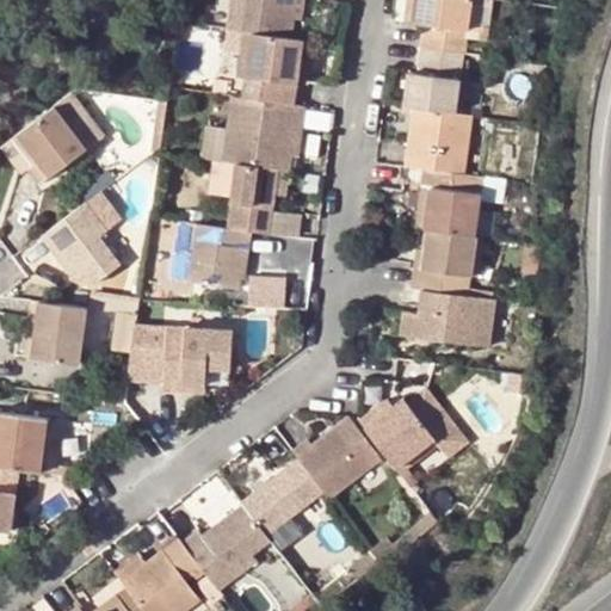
[(294,37),(295,20),(297,0),(234,0),(232,30),(246,31),(294,37)]
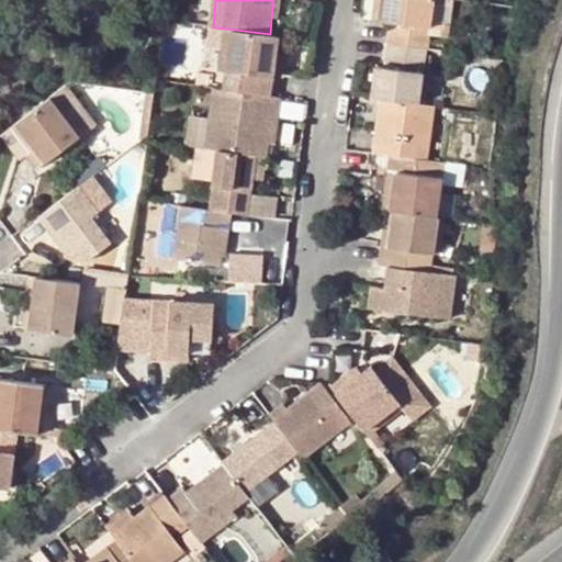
[(281,0),(273,0),(271,19),(278,20),(281,0)]
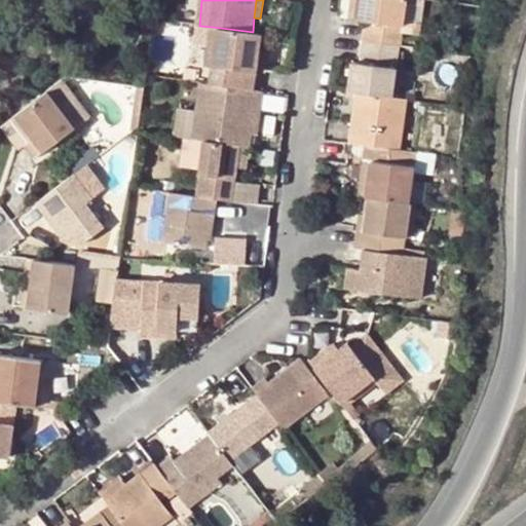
[(357,0),(343,0),(342,16),(348,17),(354,19),(357,0)]
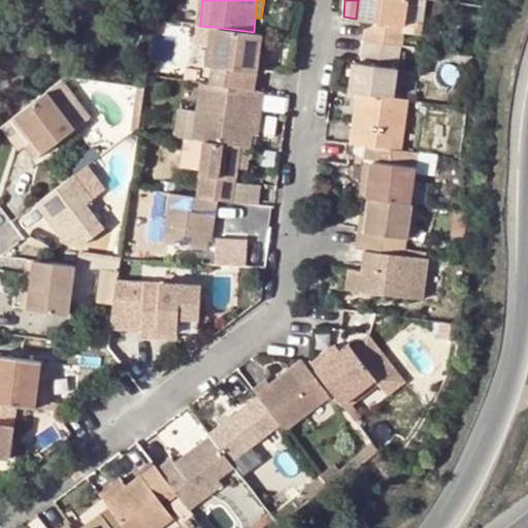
[(358,0),(356,19),(367,20),(364,39),(401,45),(402,45),(405,26),(408,0),(358,0)]
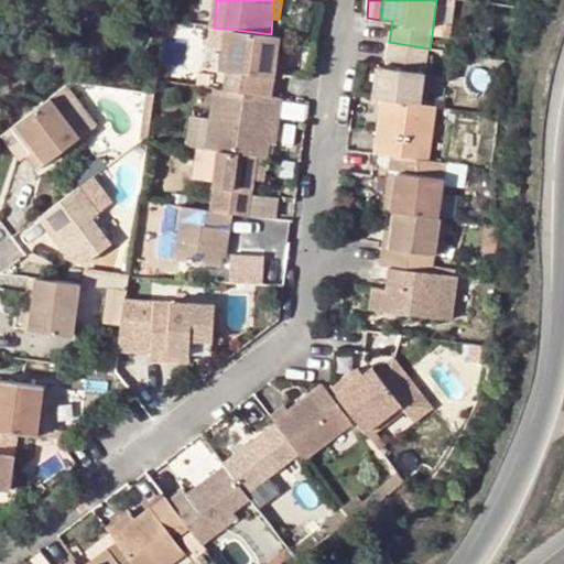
[(455,0),(436,0),(433,28),(443,30),(442,36),(451,38),(455,0)]
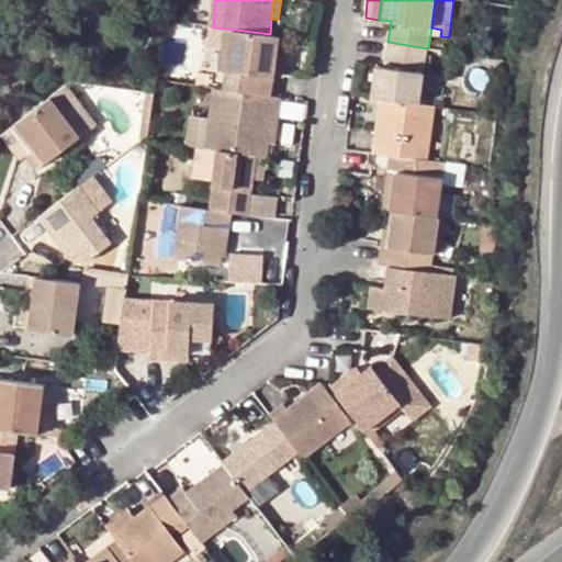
[(223,46),(226,29),(213,27),(210,26),(206,47),(223,49),(223,46)]
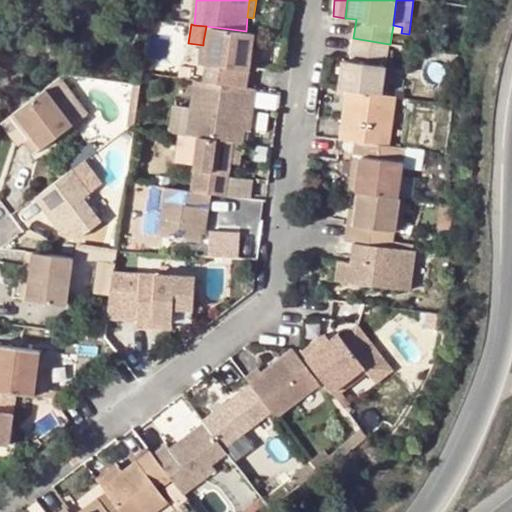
[(211,43),(207,62),(205,81),(247,88),(255,33),(246,31),(206,26),(203,42),(211,43)]
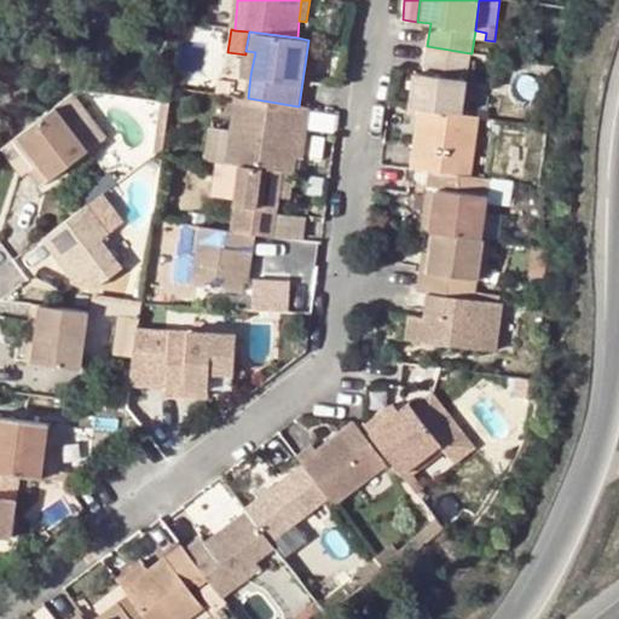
[(423,73),(414,73),(409,106),(420,108),(462,114),(470,53),(427,46),(423,73)]
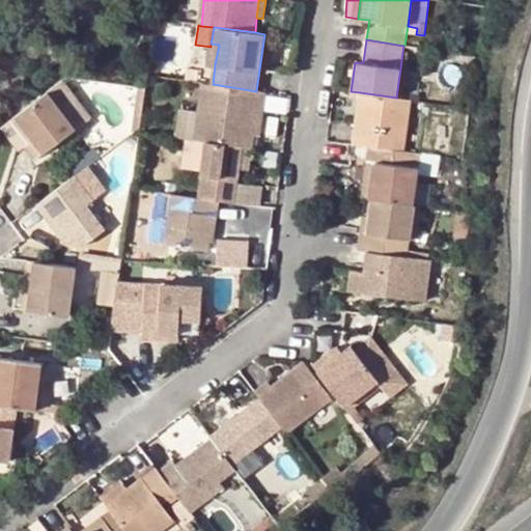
[(208,64),(215,64),(219,45),(211,44),(211,47),(208,64)]
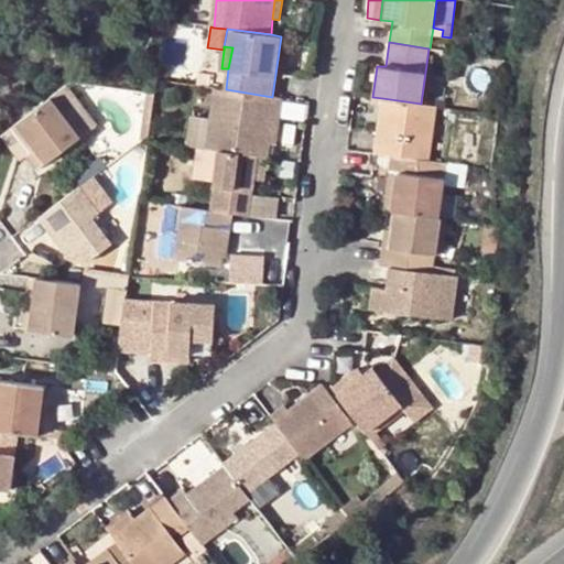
[(39,167),(96,126),(66,85),(52,96),(19,120),(38,145),(29,152),(39,167)]
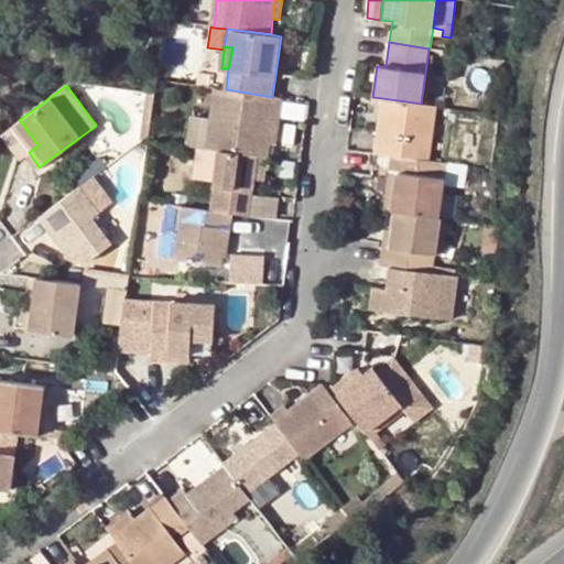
[(267,156),(268,142),(271,118),(278,119),(281,97),(272,97),(226,89),(215,88),(212,119),(207,148),(217,150),(257,155),(267,156)]
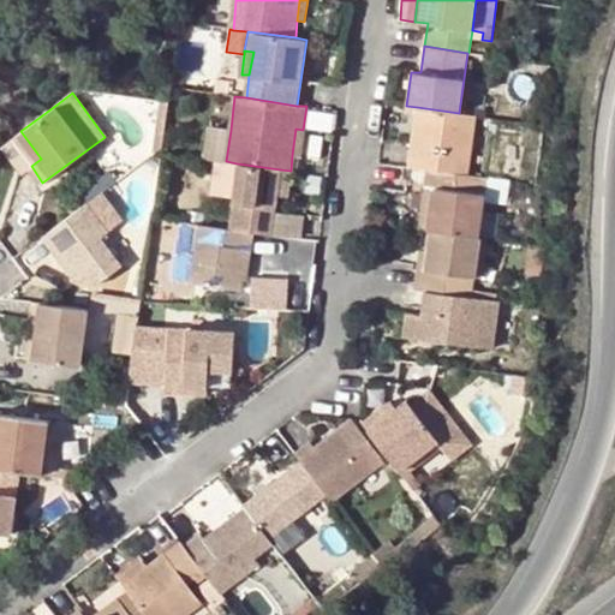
[(162,147),(169,101),(160,100),(151,151),(153,153),(162,147)]
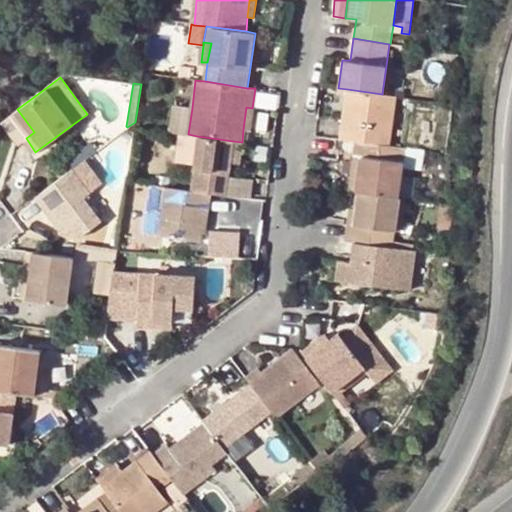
[(354,140),(390,145),(396,96),(382,94),(347,89),(340,138),(354,140)]
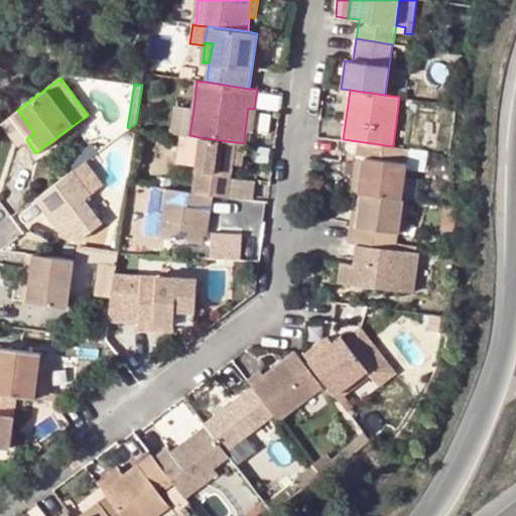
[(174,133),(189,135),(194,109),(177,107),(174,133)]
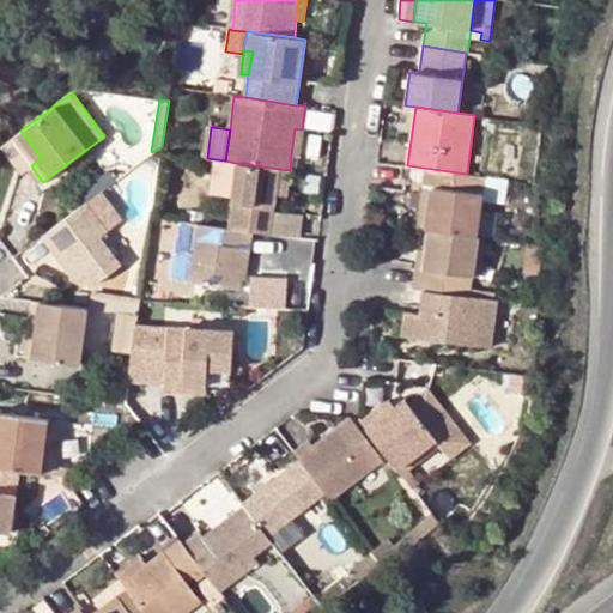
[(302,129),(295,128),(291,155),(298,155),(302,129)]
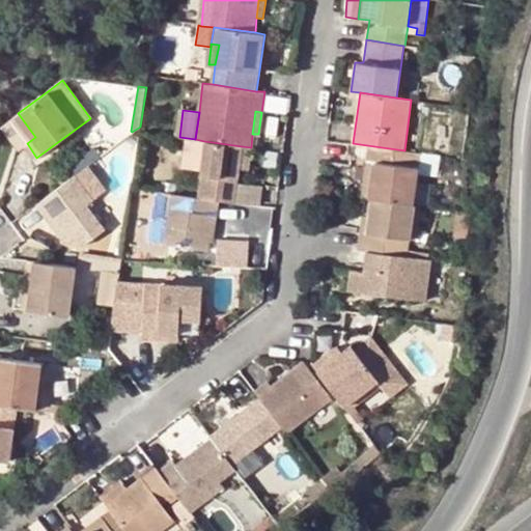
[(35,137),(18,113),(10,118),(3,123),(21,147),(27,143),(35,137)]
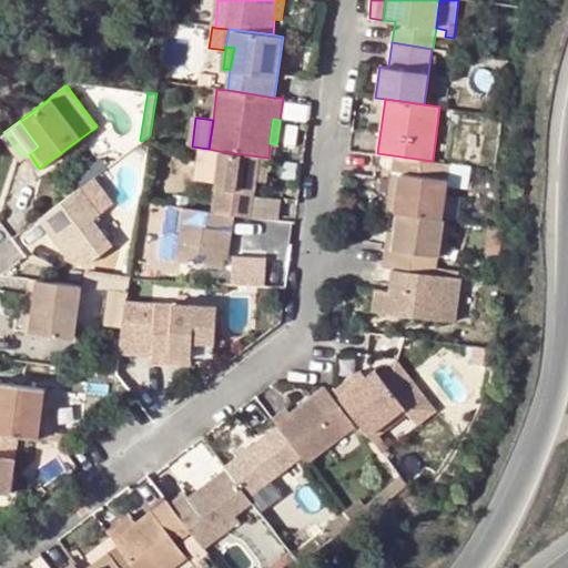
[(259,156),(219,151),(211,211),(235,215),(250,217),(255,181),(259,156)]
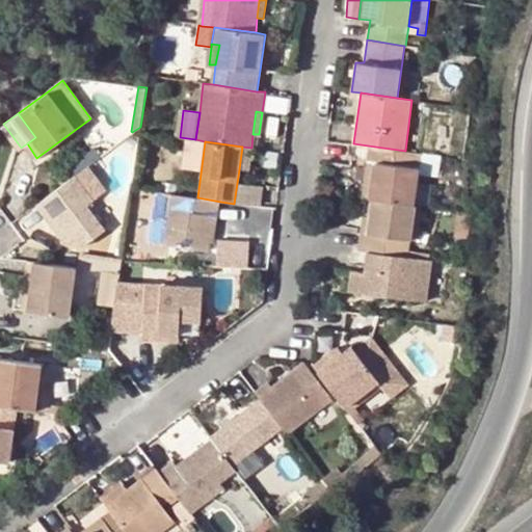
[(372,179),(370,198),(373,198),(414,205),(418,174),(435,177),(437,156),(405,151),(368,145),(366,161),(374,162),(372,179)]
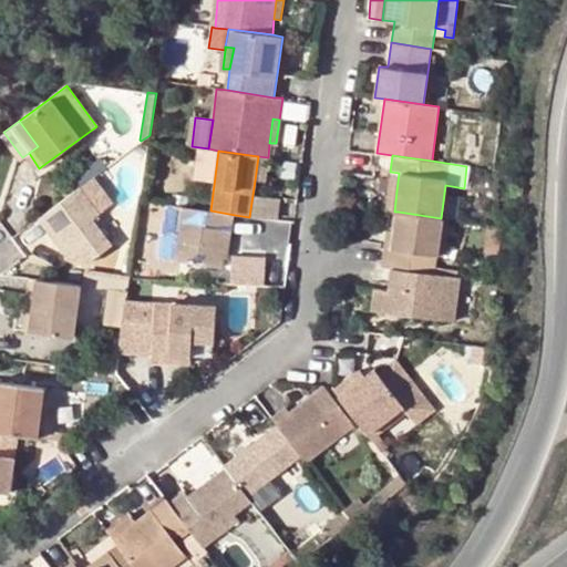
[(258,156),(255,181),(265,182),(268,157),(258,156)]
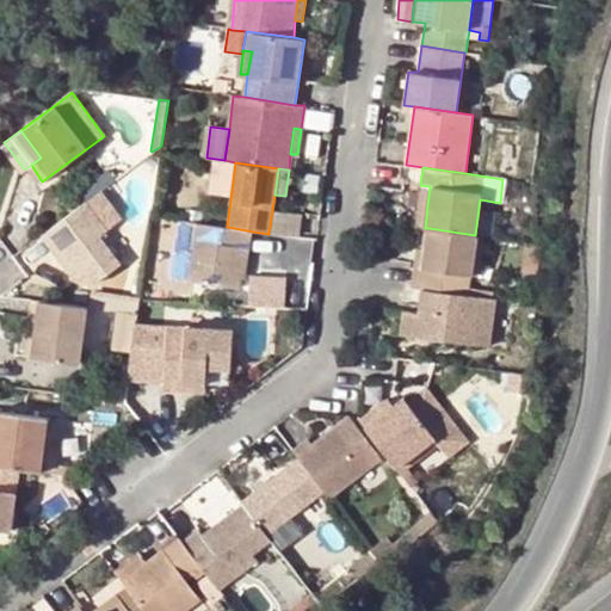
[(107,171),(73,196),(79,207),(97,193),(115,180),(107,171)]
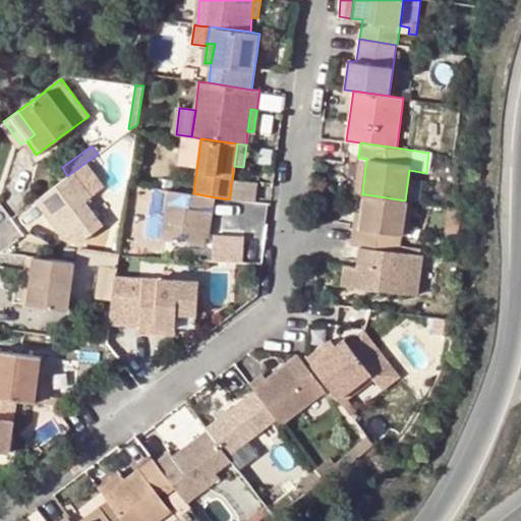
[(435,173),(438,154),(428,153),(426,173),(435,173)]
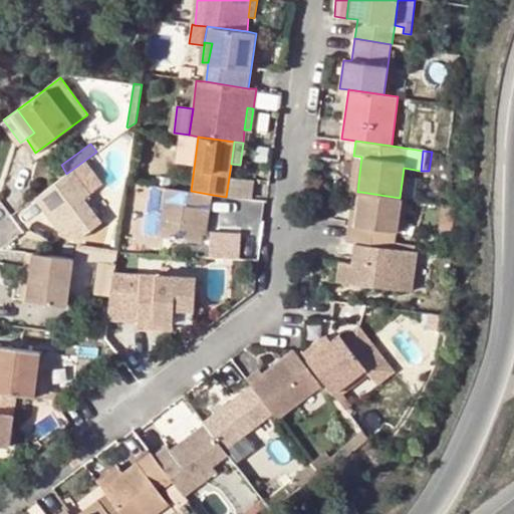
[(351,173),(359,173),(361,157),(353,156),(351,173)]
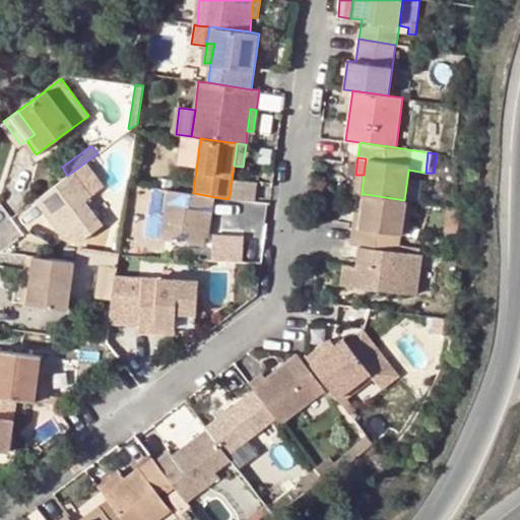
[(67,176),(85,201),(101,190),(82,165),(67,176)]
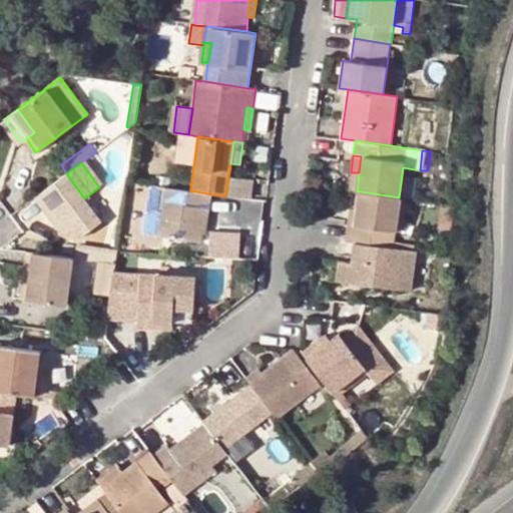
[(349,190),(357,191),(359,172),(351,172),(349,190)]
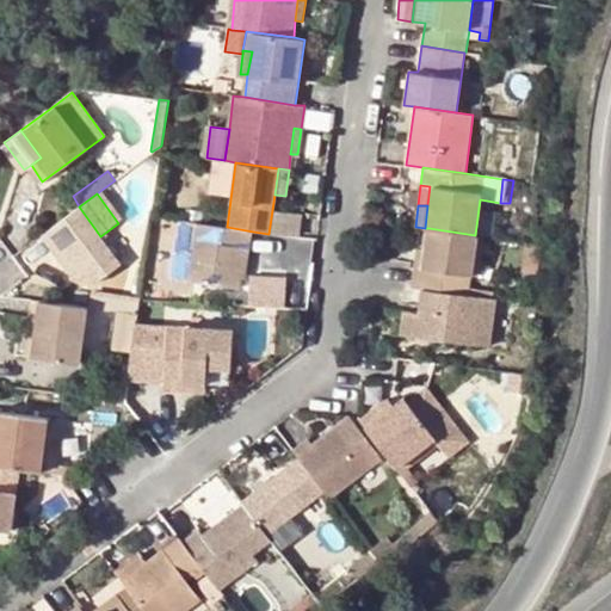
[(93,242),(100,236),(79,207),(42,234),(76,279),(88,272),(96,282),(113,269),(93,242)]
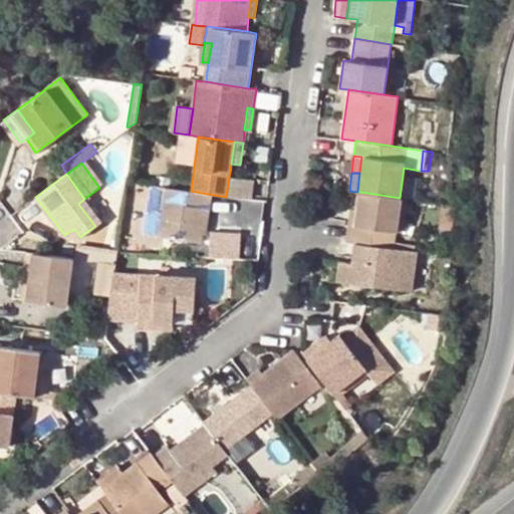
[(145,233),(158,235),(165,188),(151,186),(145,233)]
